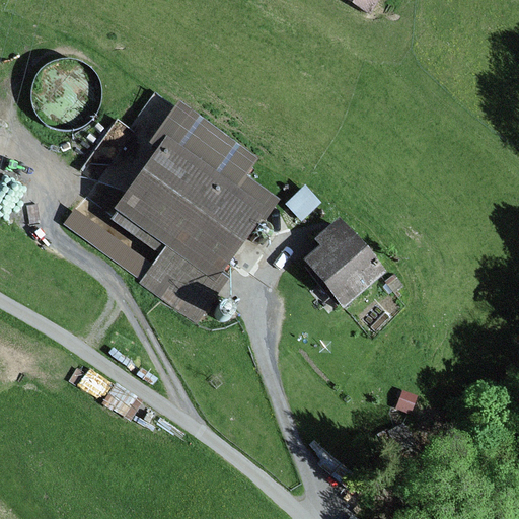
[(344,0),(370,14),(378,0),(344,0)]
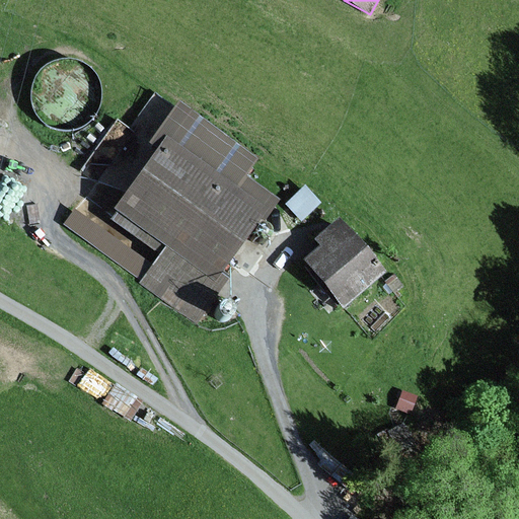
[(260,160),(178,102),(148,145),(156,151),(114,210),(117,212),(110,221),(158,255),(138,284),(197,325),(229,280),(222,275),(264,216),(270,209),(240,188),(247,177),(260,160)]
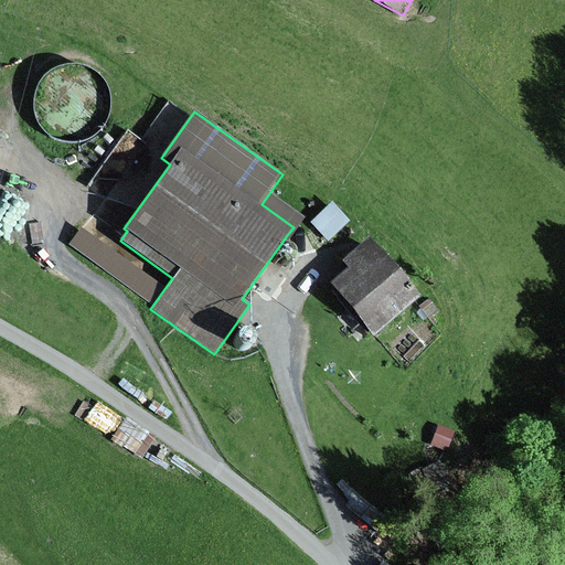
[(304,219),(269,193),(262,204),(294,227),(287,235),(290,237),(304,219)]
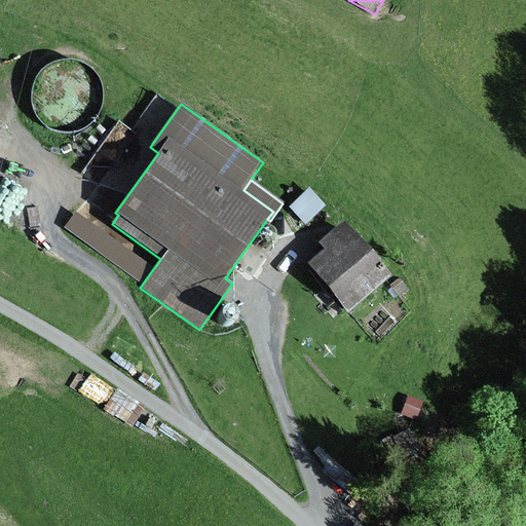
[(326,205),(309,188),(288,208),(305,226),(326,205)]
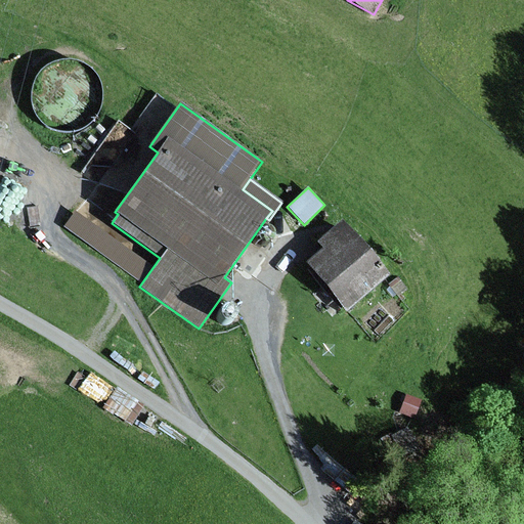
[(389,275),(342,220),(316,243),(322,250),(306,263),(346,311),(389,275)]
